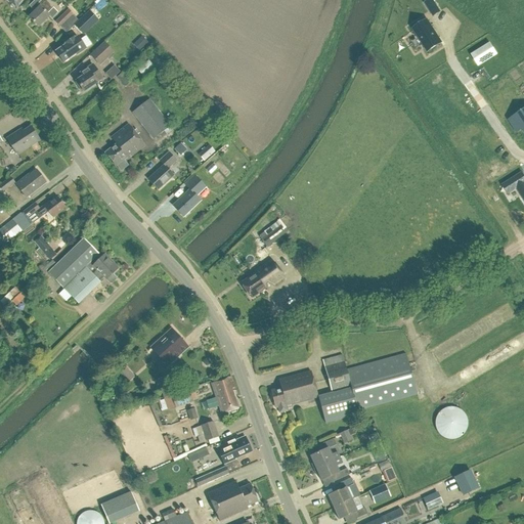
[(34,12),(28,18),(38,29),(49,17),(51,19),(57,13),(44,0),(36,0),(29,7),(34,12)]
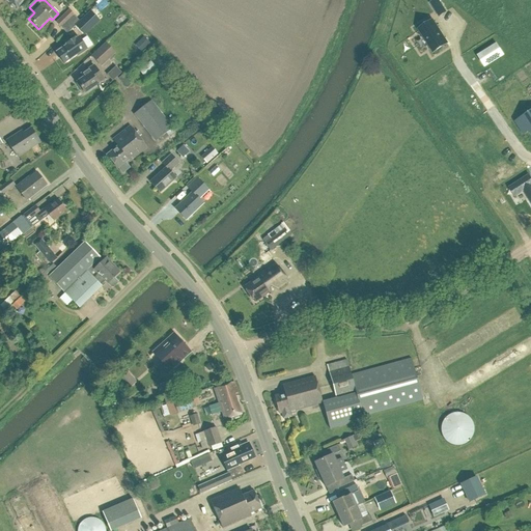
[(441,4),(434,8),(436,12),(438,16),(445,11),(443,8),(441,4)]
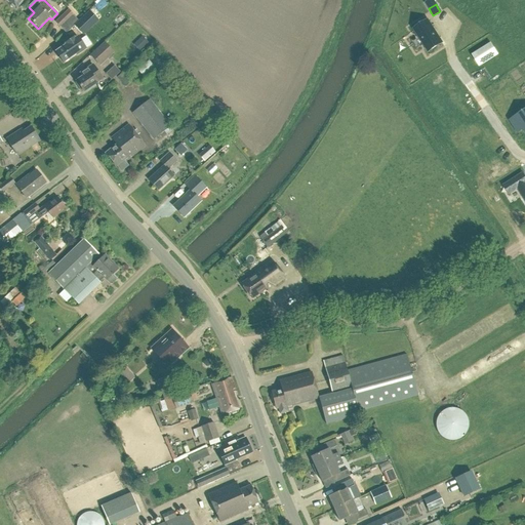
[(69,9),(55,23),(65,32),(66,33),(74,26),(79,22),(78,21),(74,16),(74,15),(69,9)]
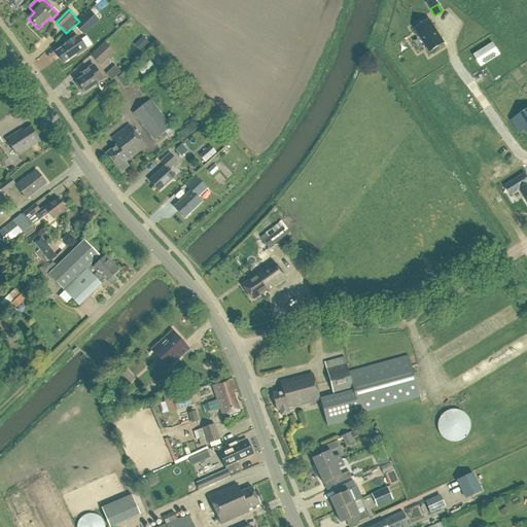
[(78,21),(79,22),(74,26),(82,34),(97,20),(89,11),(78,21)]
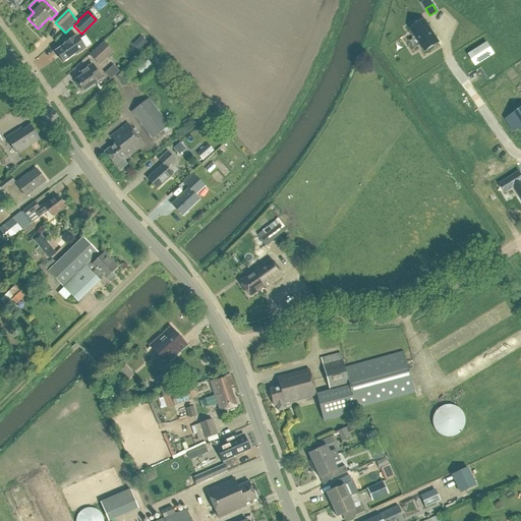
[(134,19),(126,23),(129,30),(137,24),(134,19)]
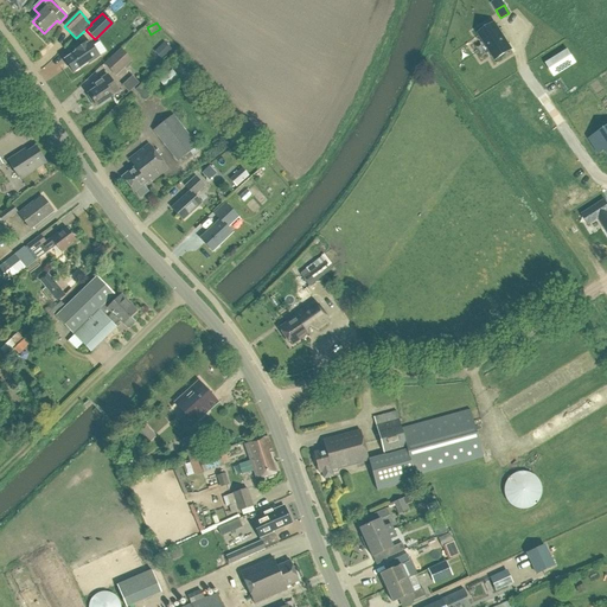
[(494,24),(479,34),(496,61),(512,50),(494,24)]
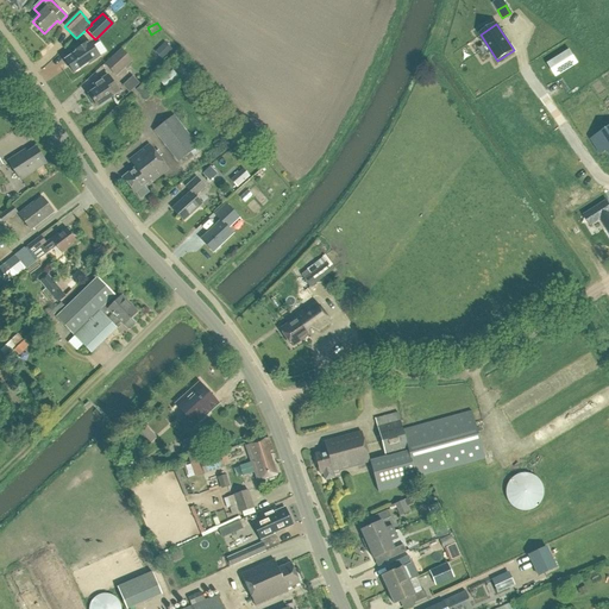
[(75,52),(64,61),(73,73),(88,63),(88,64),(99,57),(90,46),(89,43),(86,45),(86,44),(75,52)]
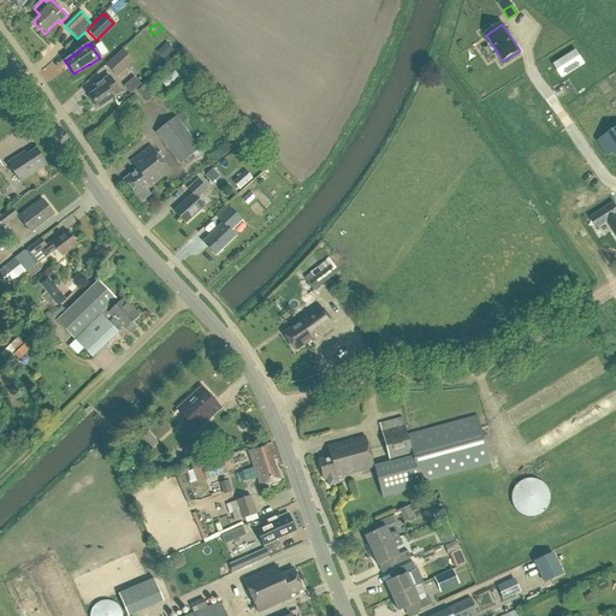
[(157,53),(164,60),(173,51),(167,43),(157,53)]
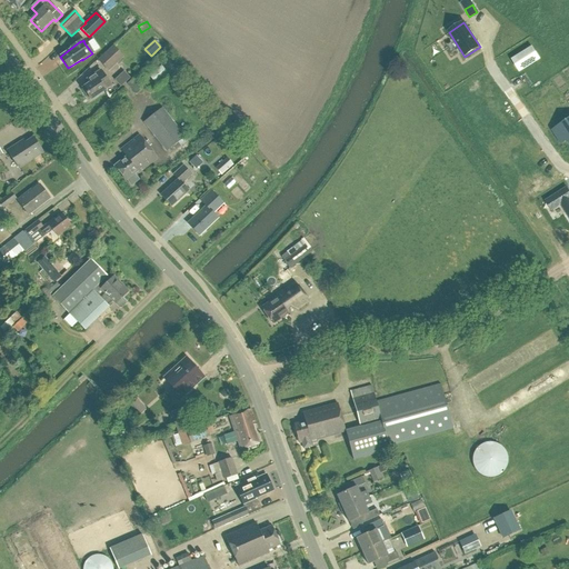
[(109,72),(125,58),(113,46),(98,61),(109,72)]
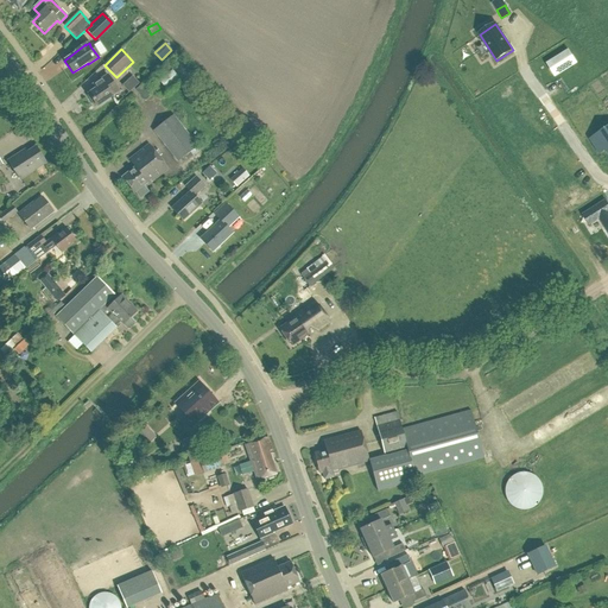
[(569,50),(551,62),(559,75),(577,64),(569,50)]
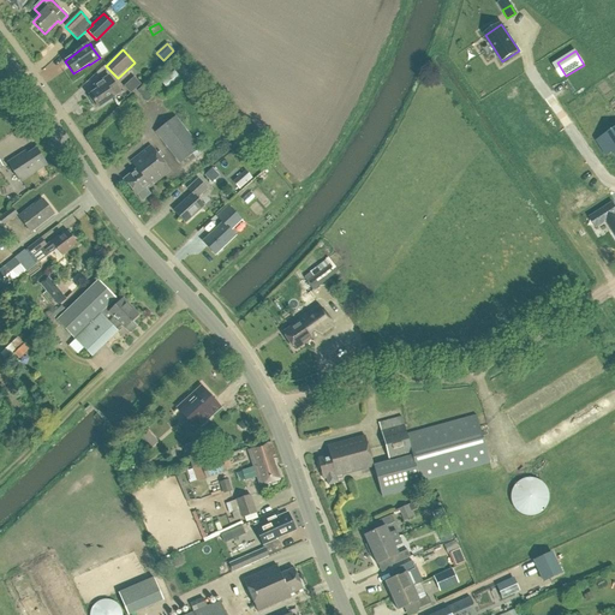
[(168,91),(181,79),(175,71),(161,83),(168,91)]
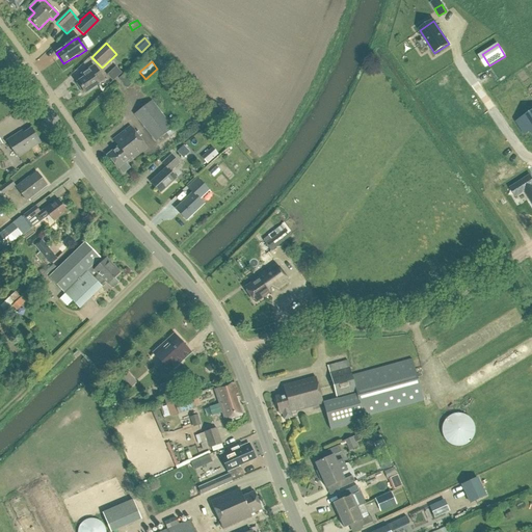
[(84,94),(98,84),(96,82),(102,79),(92,65),(80,74),(83,78),(77,82),(81,87),(79,88),(82,92),(83,91),(84,94)]
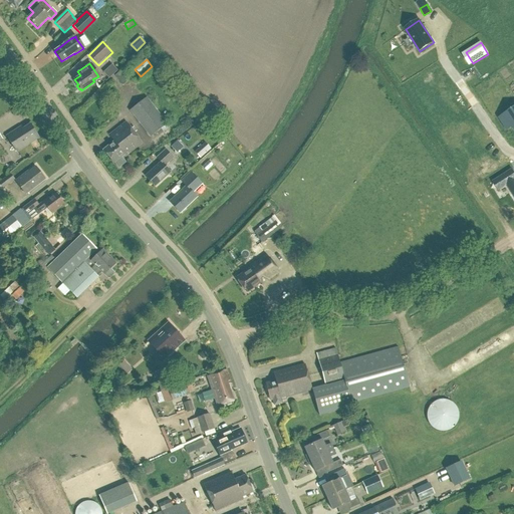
[(125,87),(133,80),(116,63),(109,71),(125,87)]
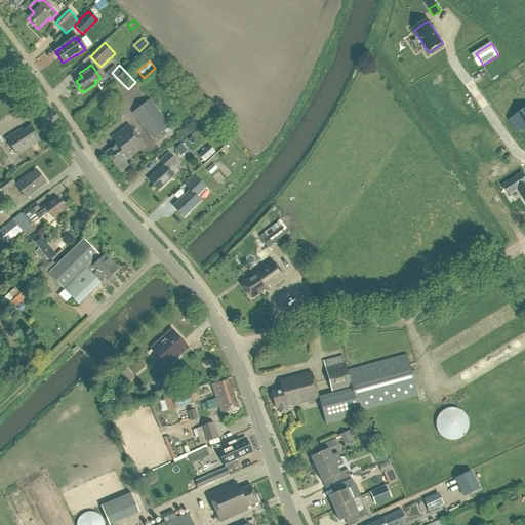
[(176,129),(157,99),(138,111),(158,142),(176,129)]
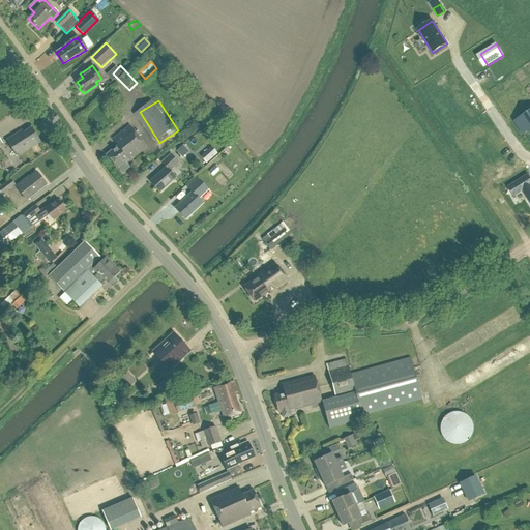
[(529,113),(521,119),(529,133),(529,113)]
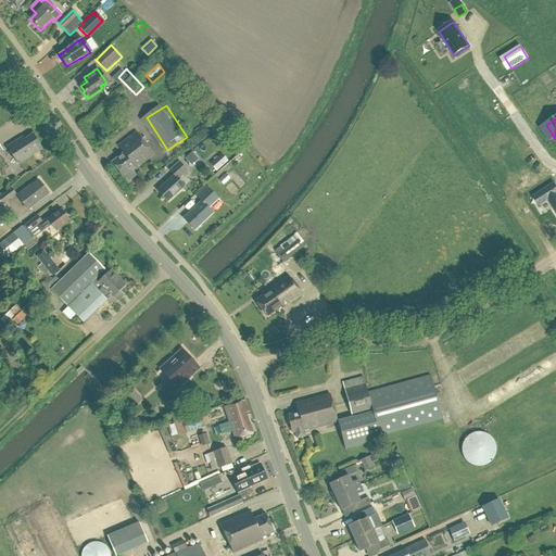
[(135,171),(153,156),(136,133),(116,148),(122,154),(111,163),(122,177),(124,176),(128,181),(135,176),(130,171),(134,168),(135,171)]
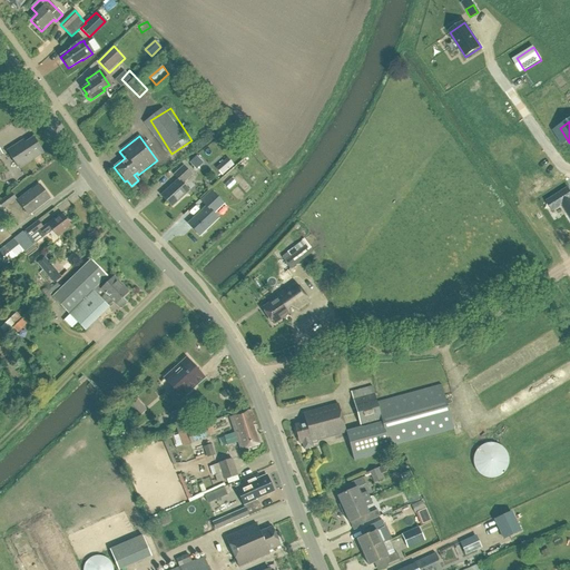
[(45,154),(33,137),(26,143),(25,139),(7,151),(19,170),(45,154)]
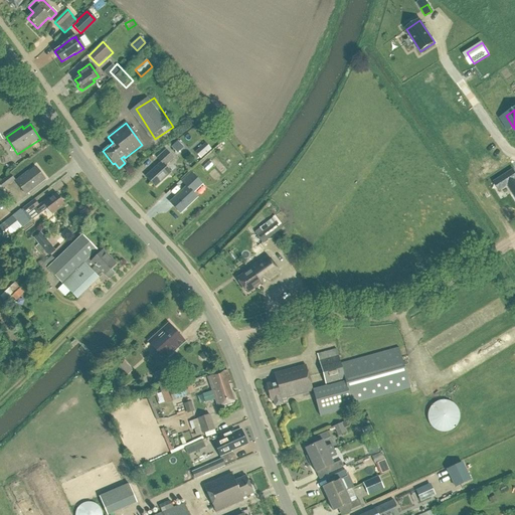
[(177,142),(171,147),(177,154),(183,148),(177,142)]
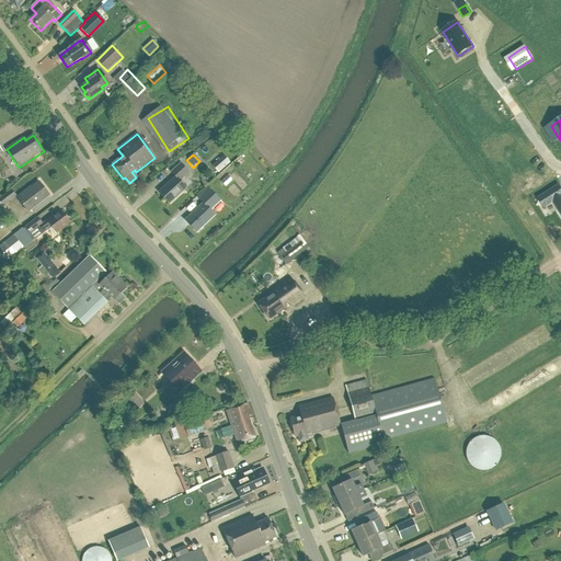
[(168,204),(185,189),(179,181),(189,173),(180,163),(170,172),(175,178),(158,193),(168,204)]
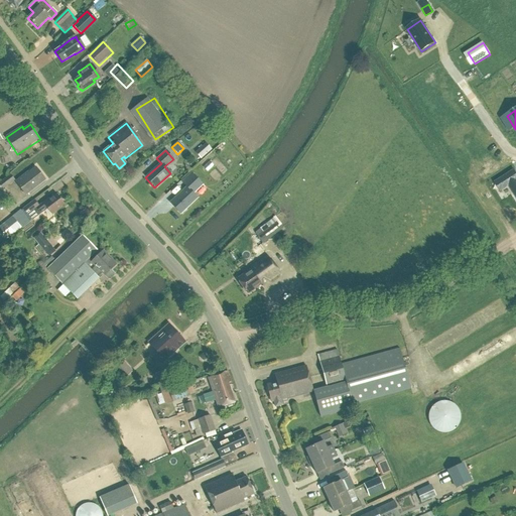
[(44,179),(36,168),(28,174),(26,172),(15,181),(25,195),(44,179)]
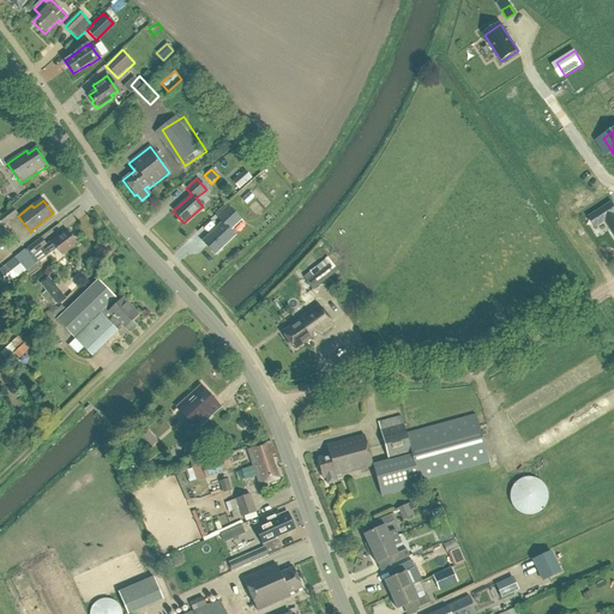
[(599,211),(591,216),(599,227),(606,222),(613,234),(613,206),(612,203),(609,204),(607,205),(599,211)]
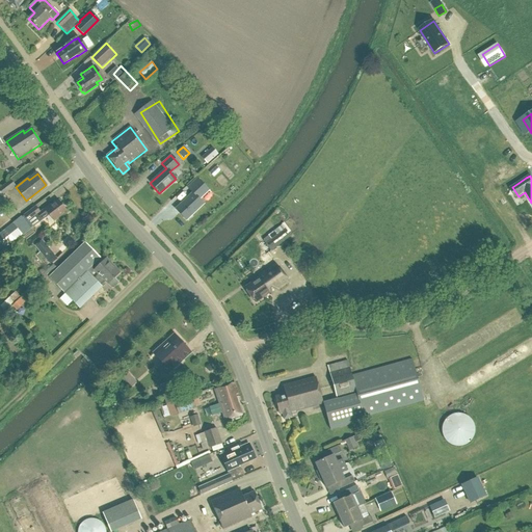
[(0,190),(3,195),(16,186),(11,180),(0,188),(0,190)]
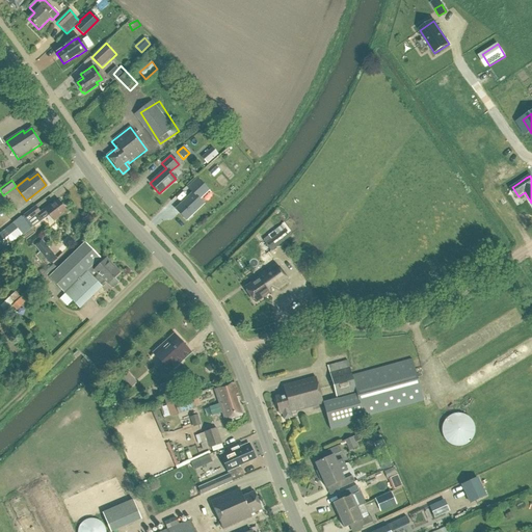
[(192,215),(204,206),(198,200),(208,191),(197,180),(188,188),(192,193),(176,209),(186,220),(191,215),(192,215)]
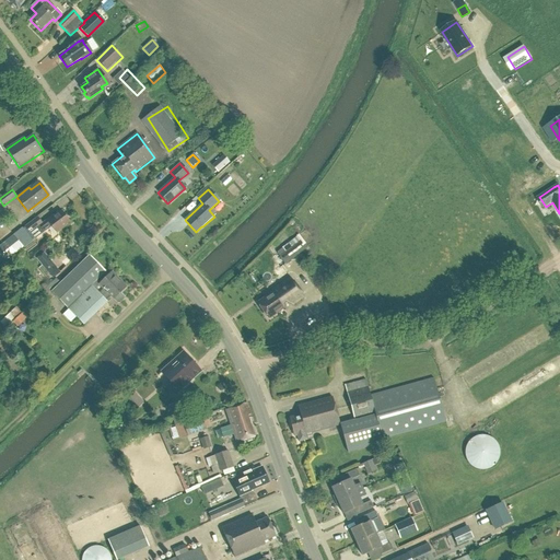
[(22,206),(14,209),(19,218),(25,214),(22,206)]
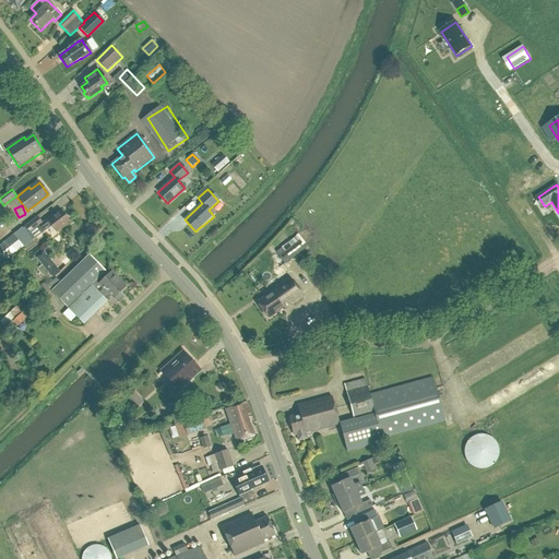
[(24,227),(30,234),(34,240),(44,233),(43,230),(50,225),(56,233),(70,222),(61,210),(54,216),(52,215),(44,222),(38,216),(24,227)]
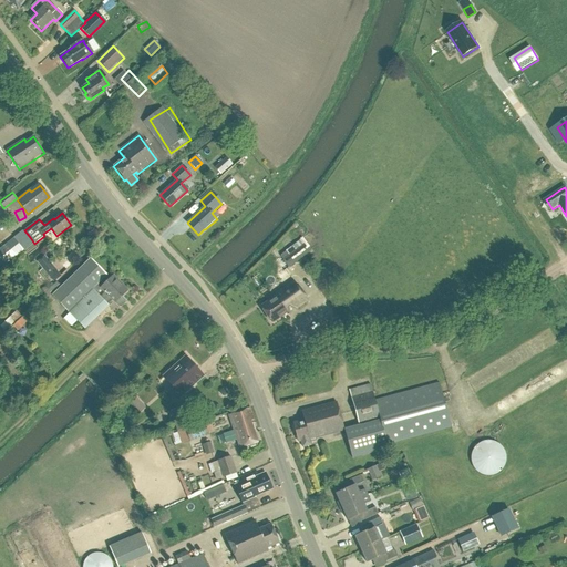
[(0,264),(2,267),(23,250),(13,238),(0,248),(0,264)]
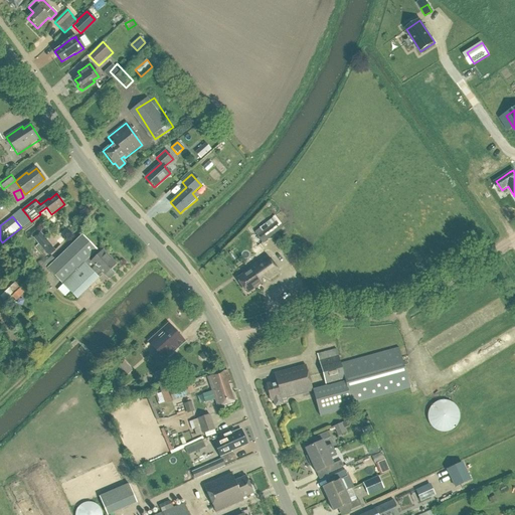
[(262,241),(282,224),(275,216),(254,232),(262,241)]
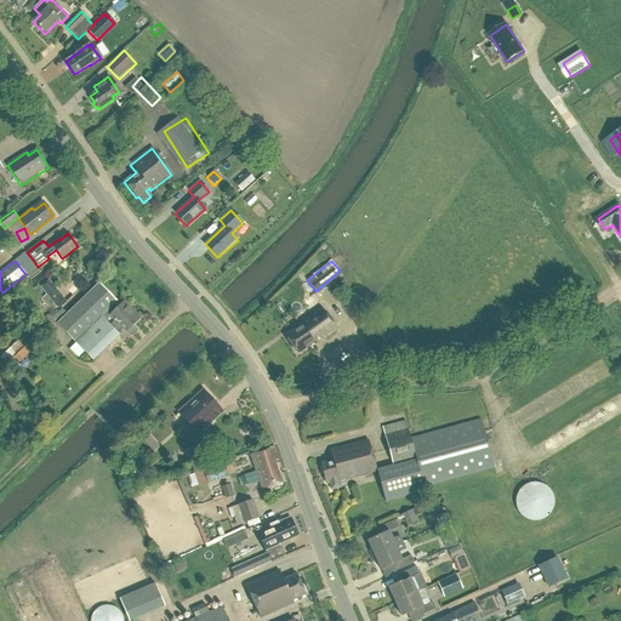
[(49,280),(40,286),(46,295),(55,303),(58,308),(66,302),(55,288),(49,280)]
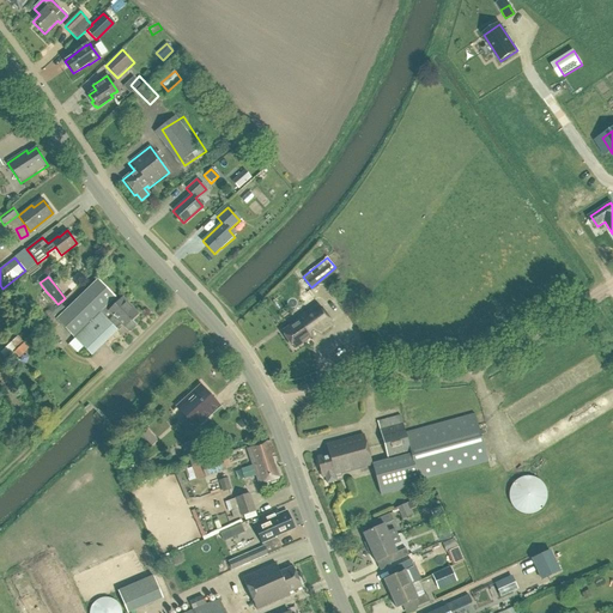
[(109,310),(105,307),(115,297),(98,279),(58,320),(92,356),(119,331),(116,329),(122,323),(128,331),(132,331),(135,327),(135,325),(132,320),(139,314),(122,297),(109,310)]
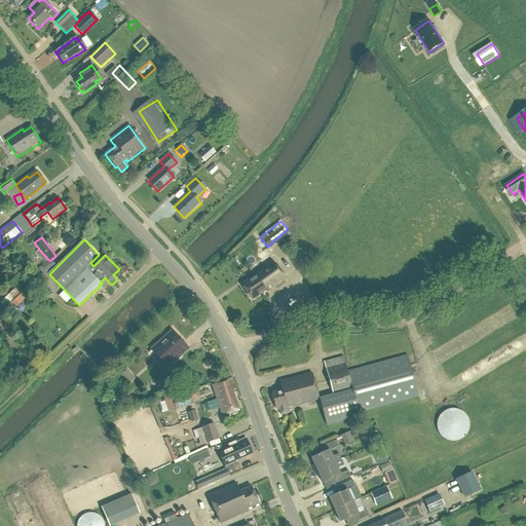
[(266,291),(284,278),(270,260),(254,271),(256,274),(241,285),(247,293),(246,293),(249,298),(251,297),(252,300),(265,290),(266,291)]
